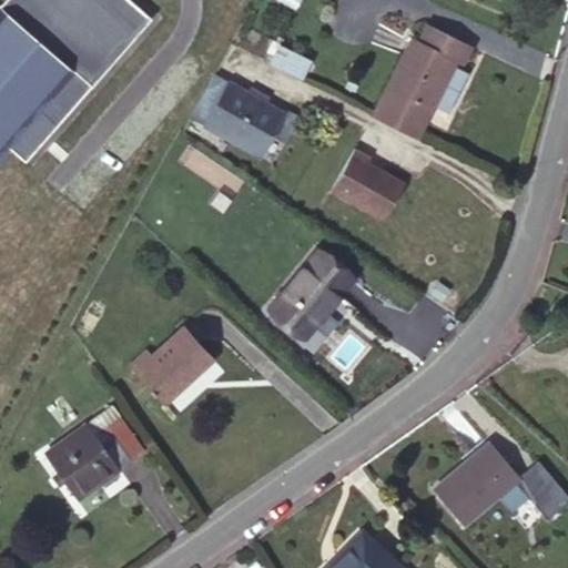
[(0,1),(0,160),(79,70),(94,83),(153,16),(135,0),(2,0),(1,2),(0,1)]
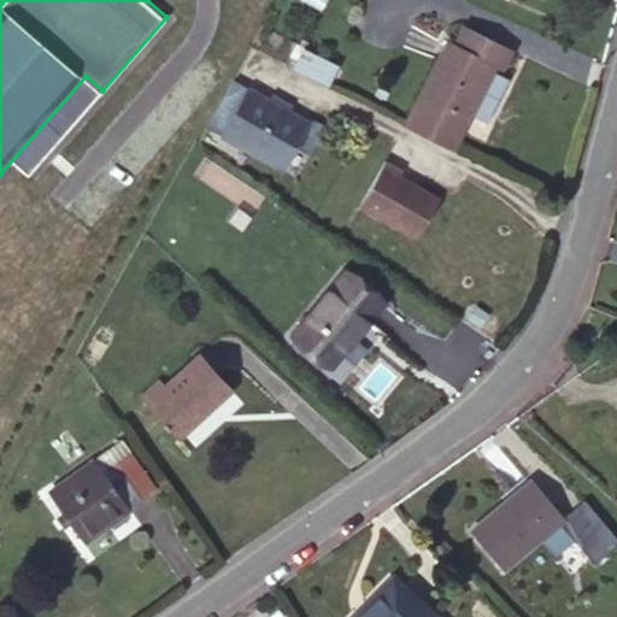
[(463,24),(453,43),(494,64),(504,69),(513,48),(463,24)]
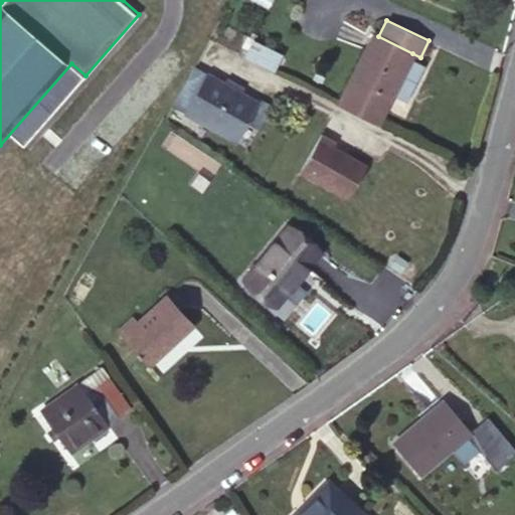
[(373,34),(339,103),(377,122),(391,94),(410,57),(412,53),(378,36),(373,34)]
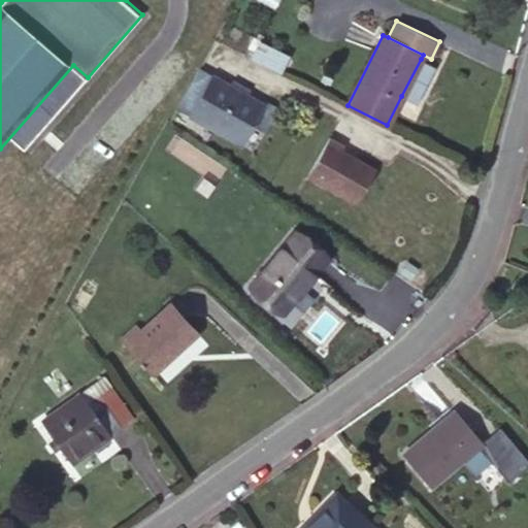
[(287,56),(260,42),(253,56),(279,69),(287,56)]
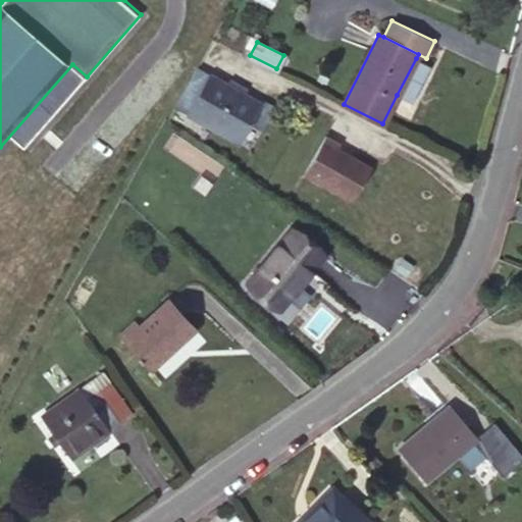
[(416,58),(397,95),(413,102),(431,66),(416,58)]
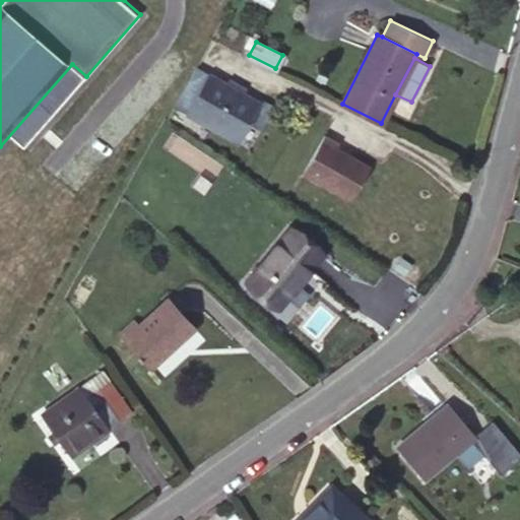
[(224,82),(195,67),(173,107),(237,141),(247,123),(259,102),(243,92),(224,82)]
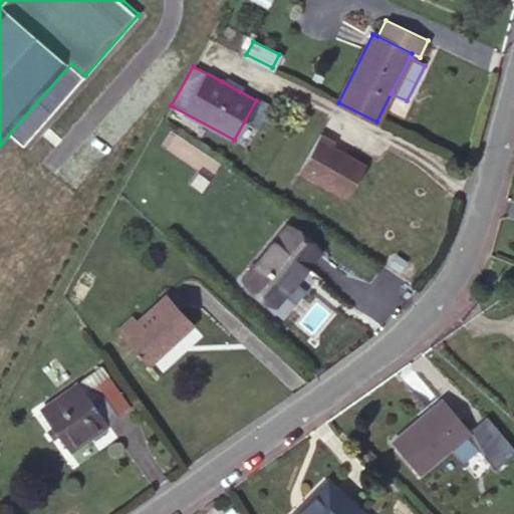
[(242,87),(224,77),(222,81),(240,91),(242,87)]
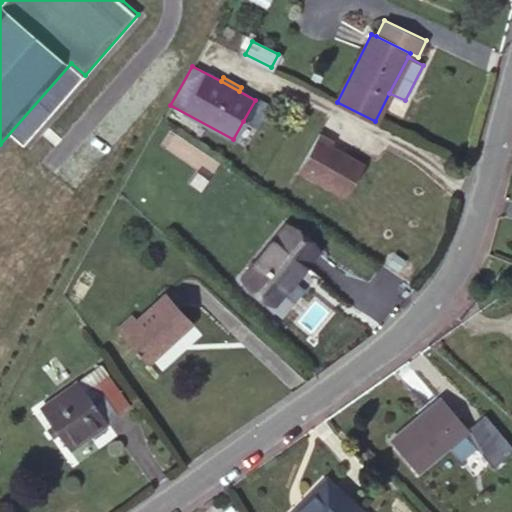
[(270,103),(257,96),(255,100),(243,121),(257,128),(270,103)]
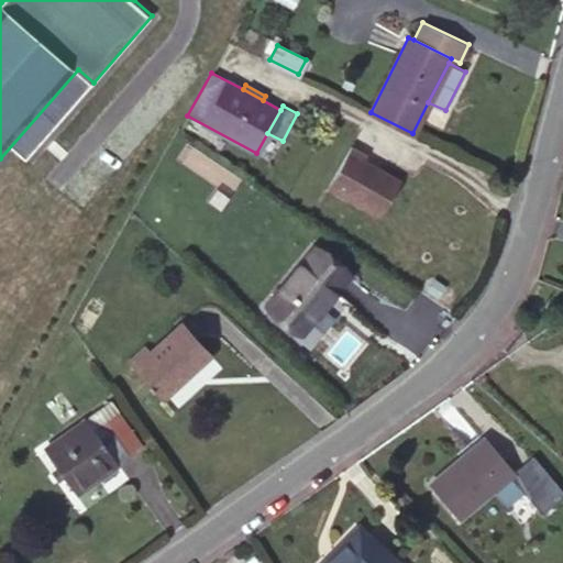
[(365,154),(350,145),(326,186),(377,216),(398,179),(362,158),(365,154)]
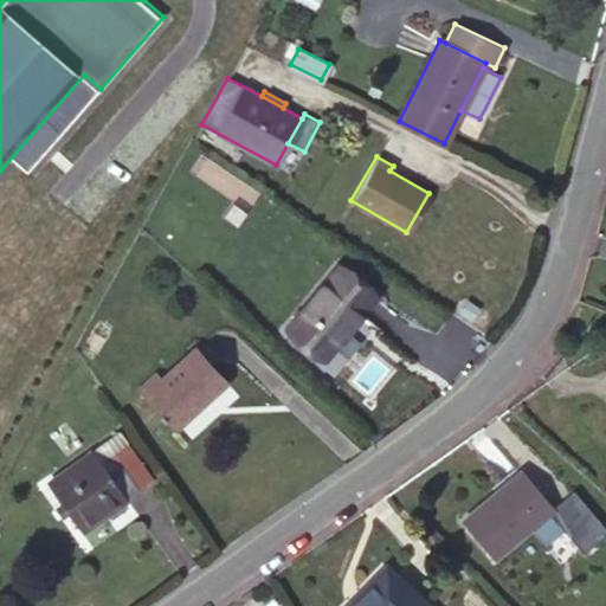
[(375,295),(340,266),(289,328),(324,356),(375,295)]
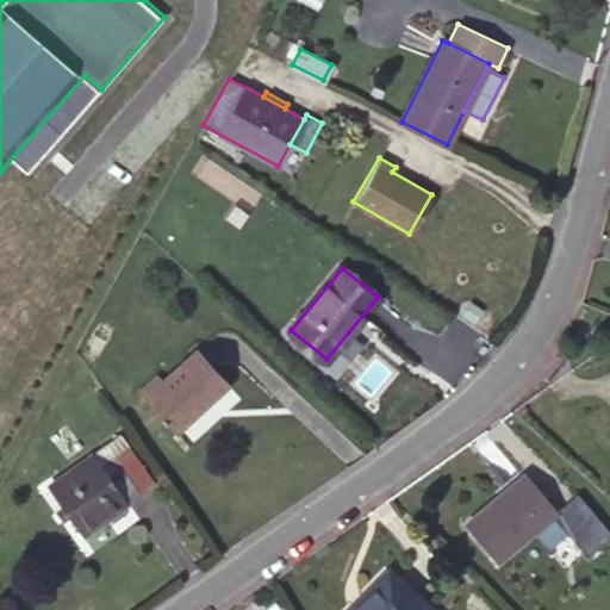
[(163,380),(145,397),(178,430),(228,386),(194,352),(163,380)]
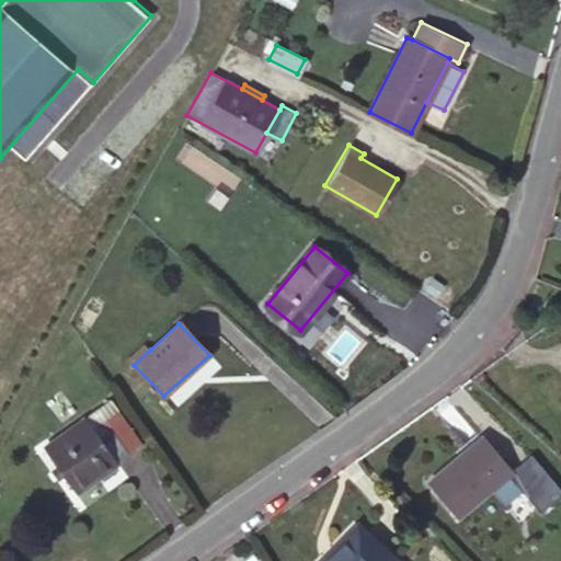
[(127,357),(134,365),(150,350),(142,343),(127,357)]
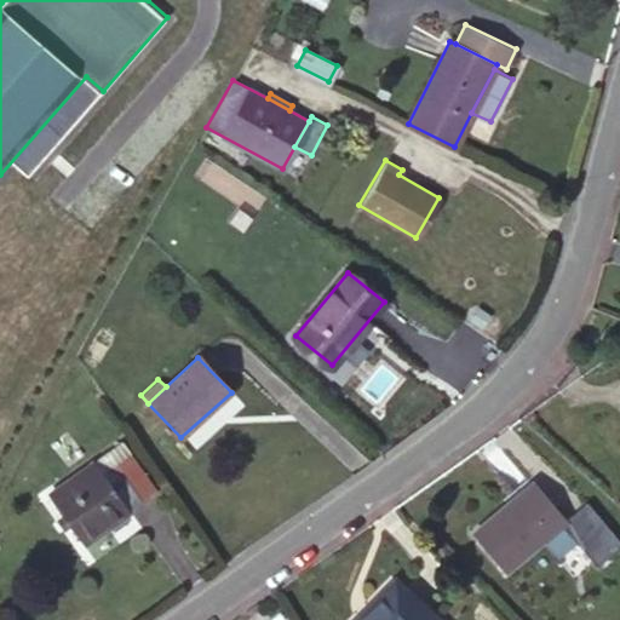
[(122,440),(95,459),(104,472),(131,452),(122,440)]
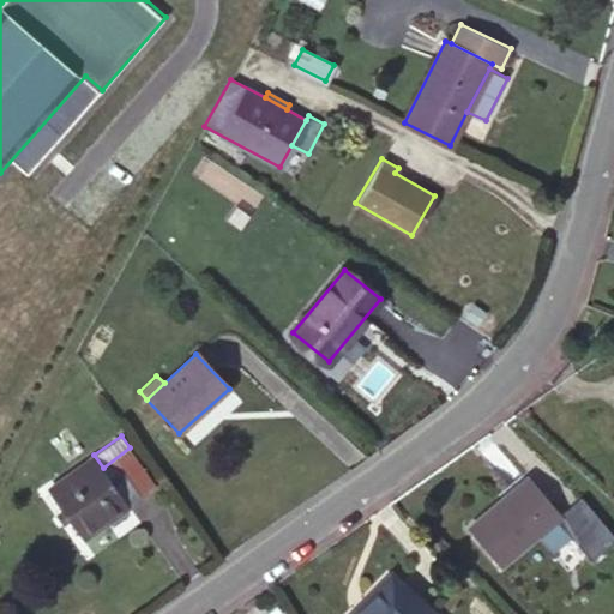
[(103,468),(94,455),(47,488),(82,539),(156,486),(130,447),(103,468)]
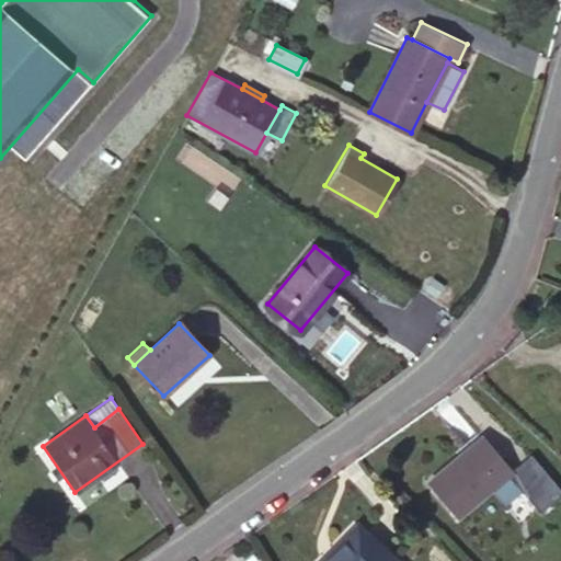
[(483,436),(427,483),(456,517),(491,489),(505,505),(522,492),(539,512),(560,493),(560,492),(530,455),(512,471),(483,436)]
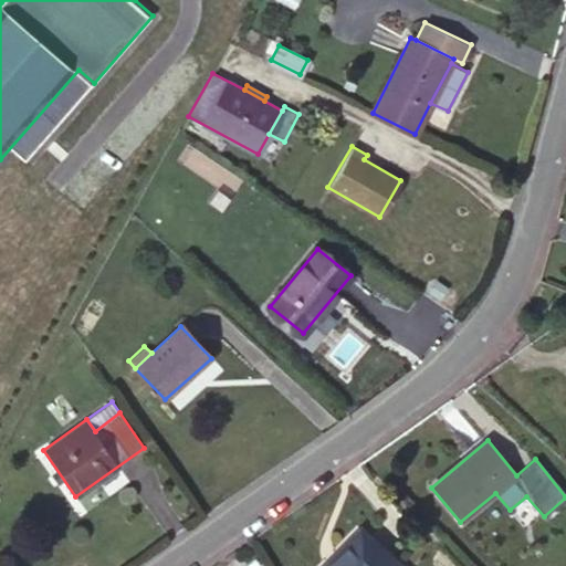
[(325,564),(322,565),(397,565),(358,530),(345,544),(348,546),(328,565),(325,564)]
